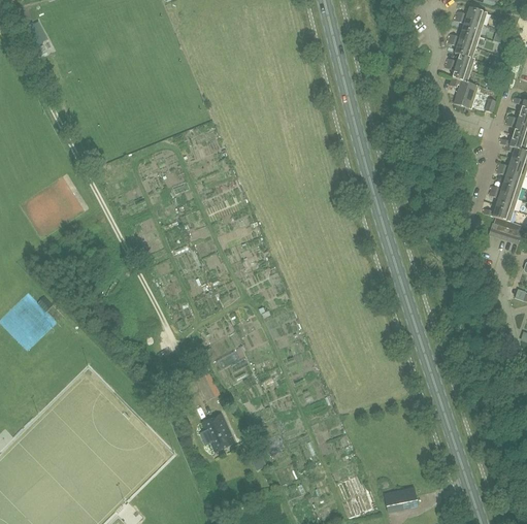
[(458,8),(457,13),(483,22),(487,10),(469,5),(467,11),(458,8)]
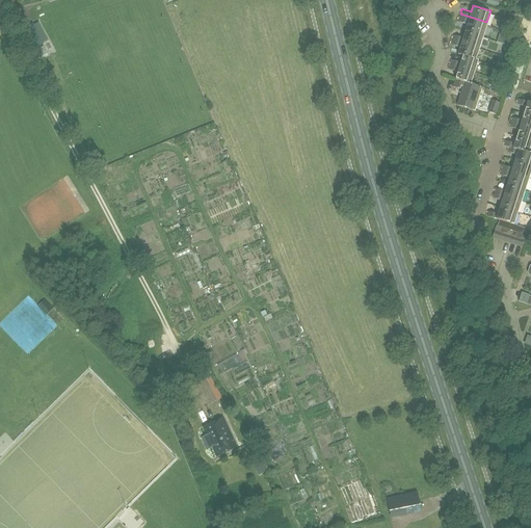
[(482,33),(486,22),(460,14),(458,18),(468,21),(466,28),(482,33)]
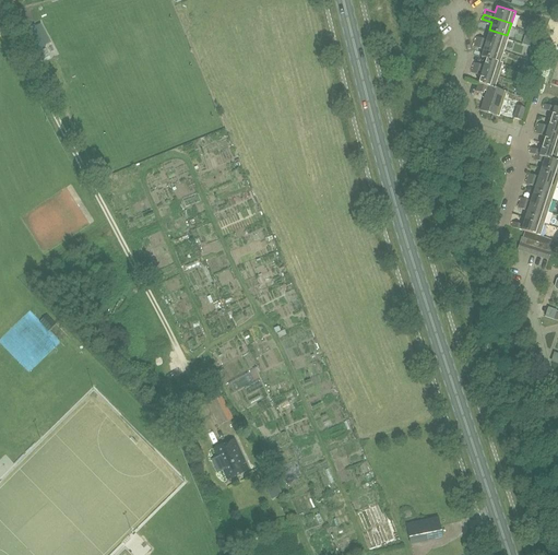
[(34,22),(24,27),(34,46),(44,40),(34,22)]
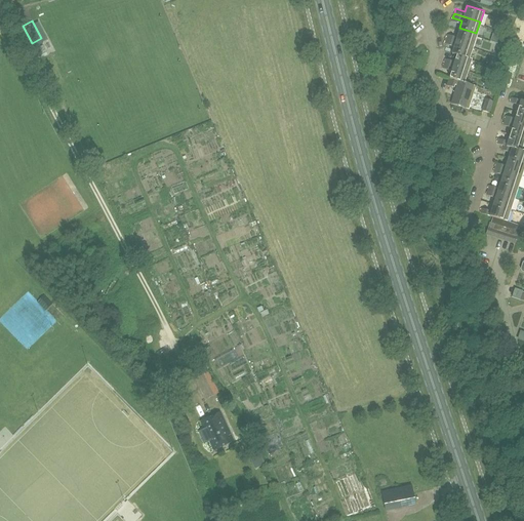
[(473,44),(476,33),(459,28),(457,34),(448,31),(446,36),(473,44)]
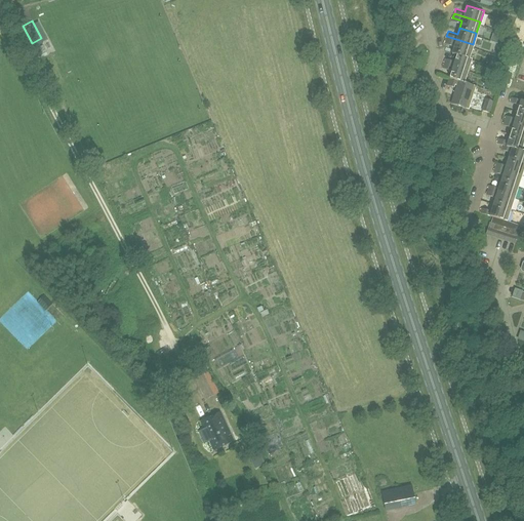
[(469,55),(473,44),(446,36),(445,40),(453,43),(451,50),(456,52),(469,55)]
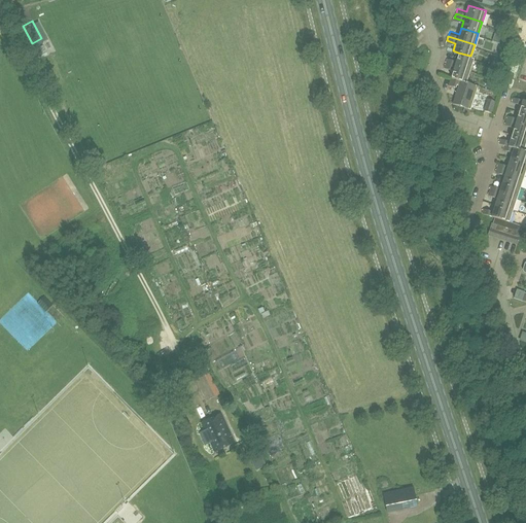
[(474,57),(470,56),(458,53),(456,59),(447,56),(446,60),(469,68),(474,57)]
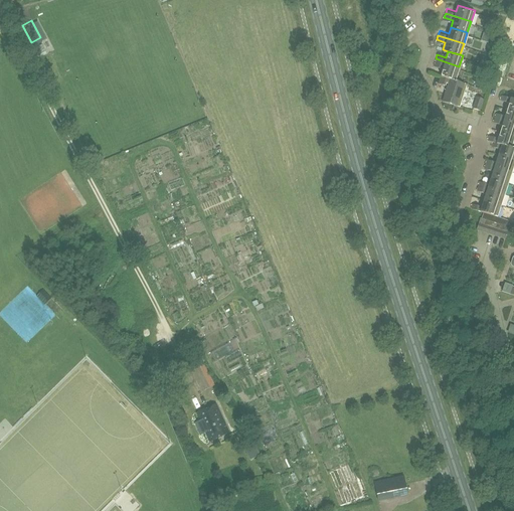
[(455,77),(459,66),(436,58),(434,63),(443,66),(441,73),(455,77)]
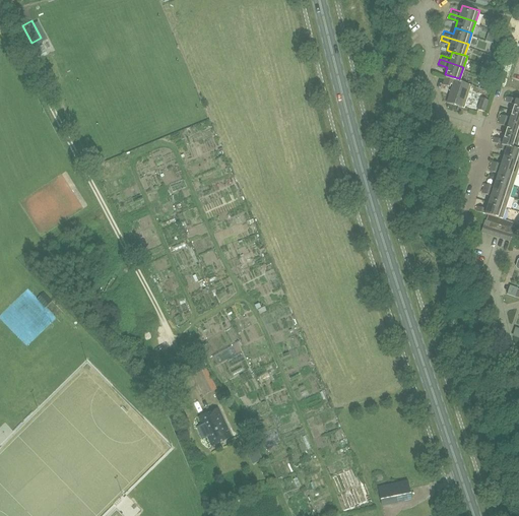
[(471,82),(459,78),(445,74),(443,81),(451,84),(446,100),(457,103),(456,107),(462,109),(463,105),(471,82)]
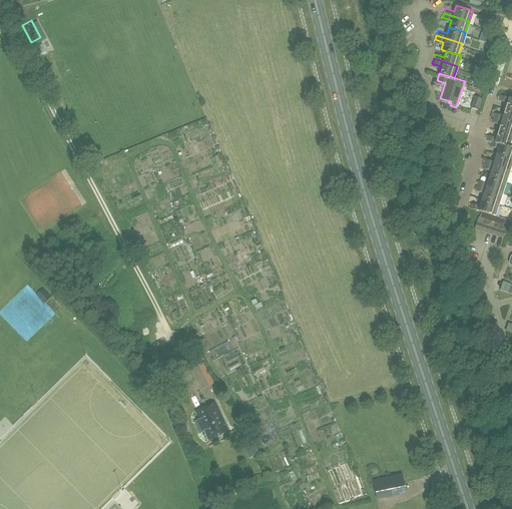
[(507,99),(505,106),(511,108),(511,95),(499,92),(498,96),(507,99)]
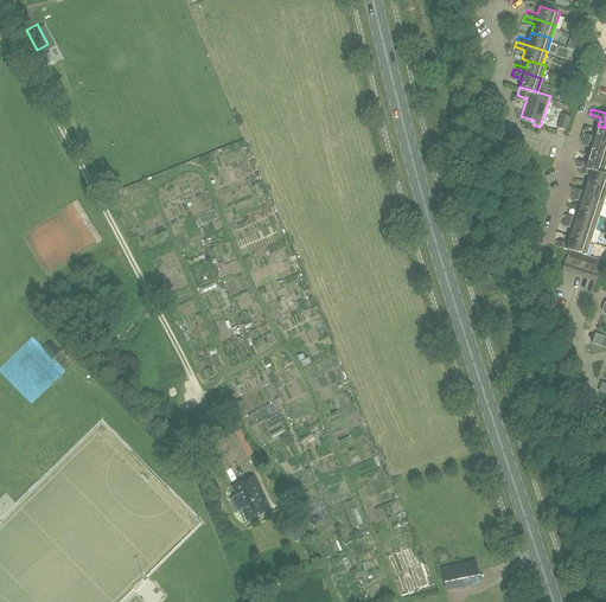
[(561,110),(556,123),(566,127),(569,113),(561,110)]
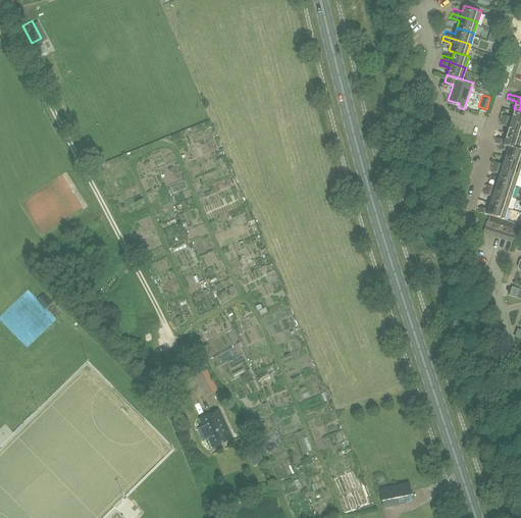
[(520,122),(520,110),(514,108),(512,114),(503,111),(501,116),(520,122)]
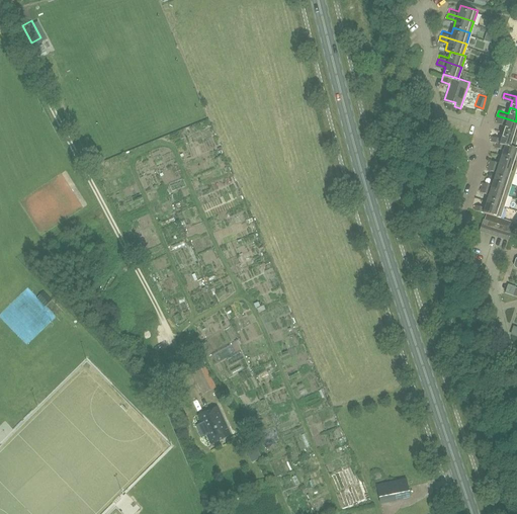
[(516,134),(516,121),(497,115),(496,119),(505,122),(503,130),(516,134)]
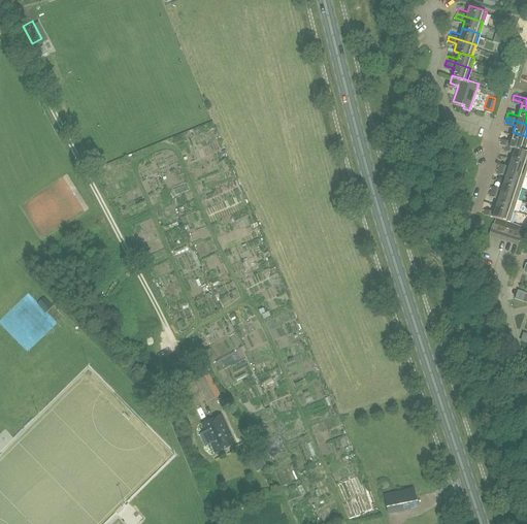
[(524,148),(526,137),(526,136),(513,132),(511,138),(501,135),(499,140),(505,142),(524,148)]
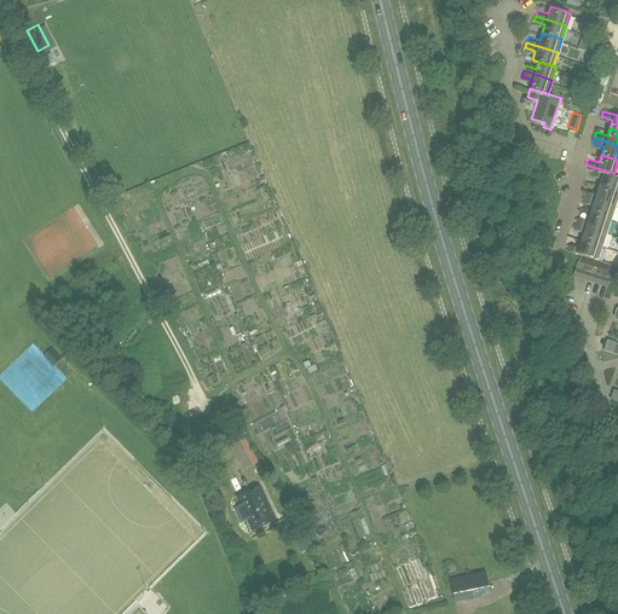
[(617,174),(614,173),(593,167),(590,172),(601,175),(599,184),(617,189),(617,174)]
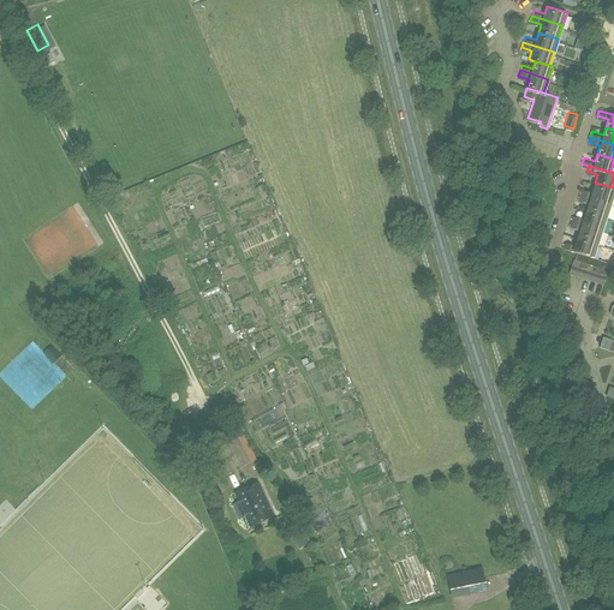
[(610,202),(613,192),(613,187),(595,183),(592,190),(582,186),(579,192),(610,202)]
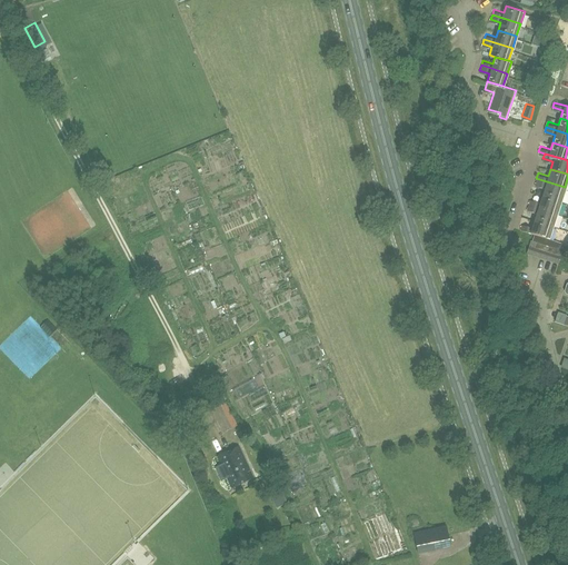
[(561,199),(565,187),(536,178),(535,182),(545,186),(542,194),(561,199)]
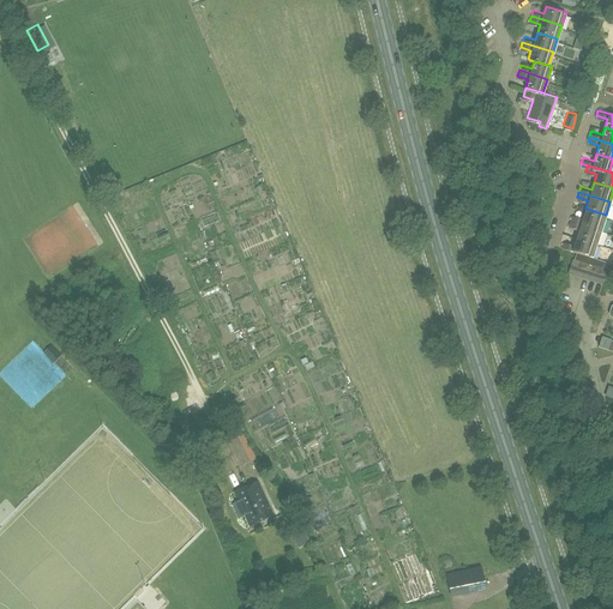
[(601,228),(606,215),(586,209),(583,216),(572,212),(570,218),(601,228)]
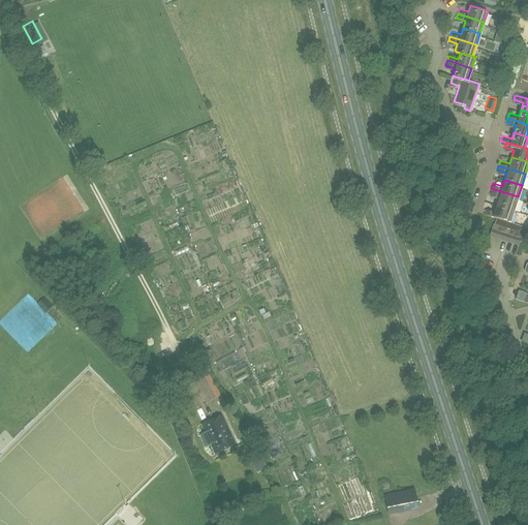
[(515,208),(518,196),(491,188),(490,192),(499,195),(497,203),(515,208)]
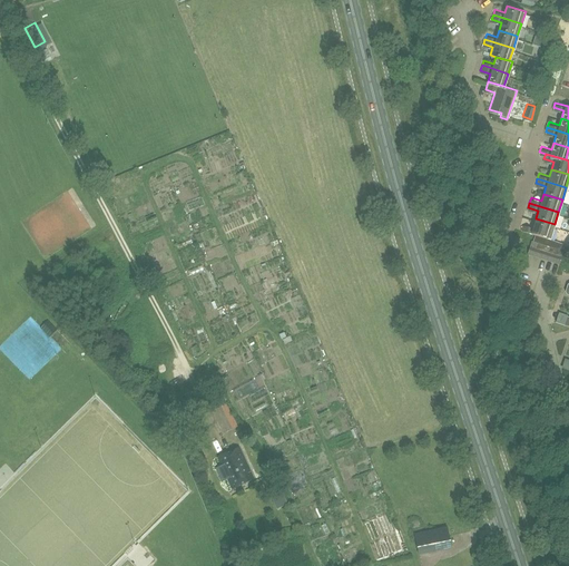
[(550,237),(555,224),(536,218),(533,225),(523,222),(521,227),(550,237)]
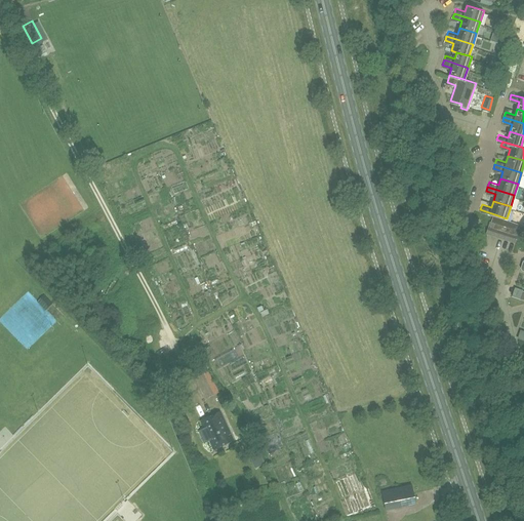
[(491,232),(494,221),(489,219),(485,231),(491,232)]
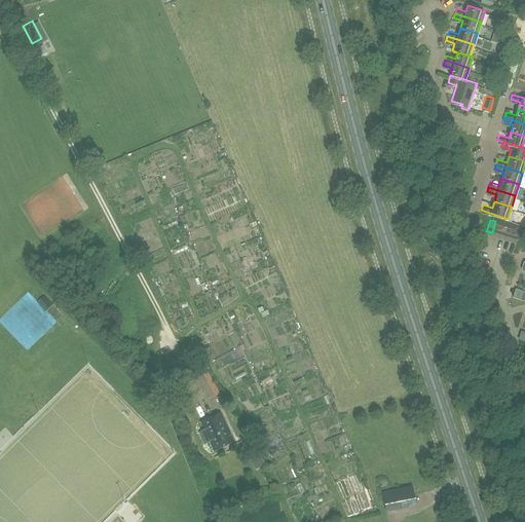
[(498,234),(501,223),(495,221),(492,232),(498,234)]
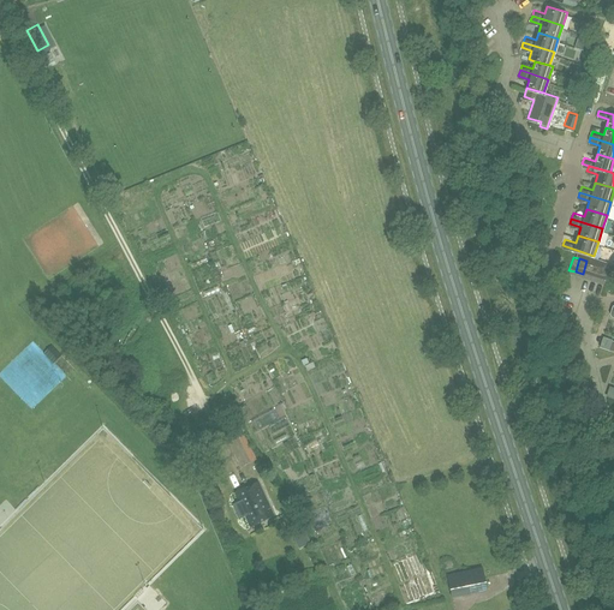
[(589,276),(594,263),(586,261),(583,274),(589,276)]
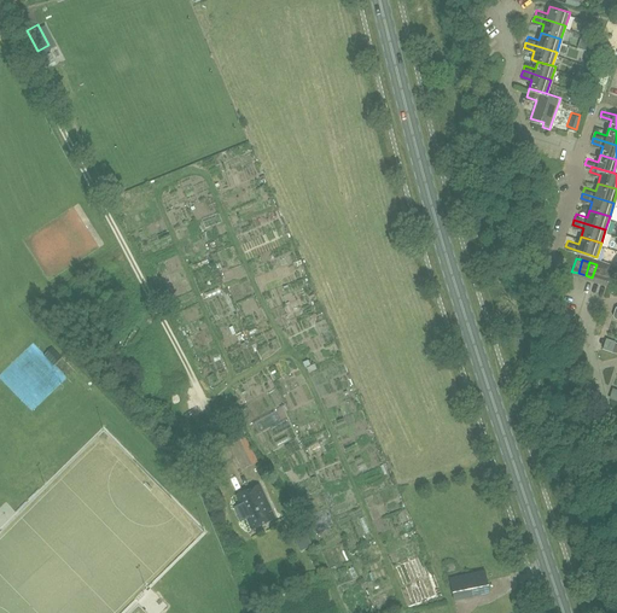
[(599,280),(603,267),(597,264),(592,278),(599,280)]
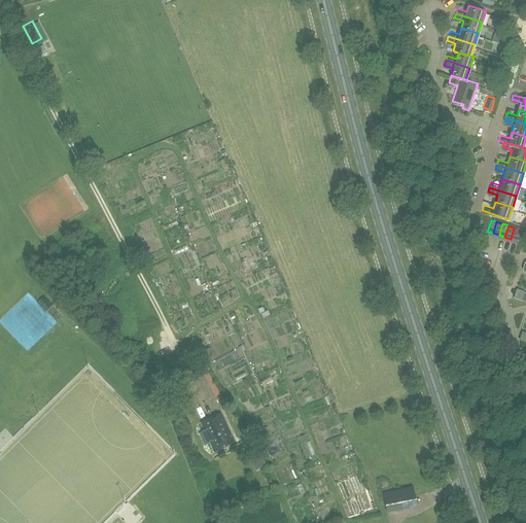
[(520,230),(514,228),(511,239),(516,241),(520,230)]
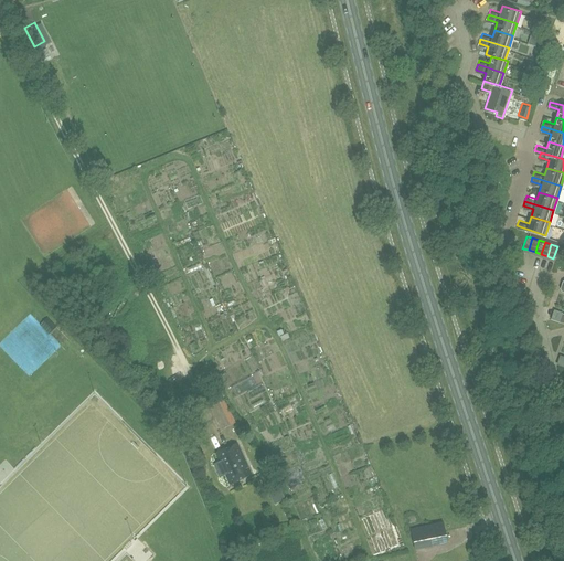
[(547,314),(556,316),(559,307),(550,305),(547,314)]
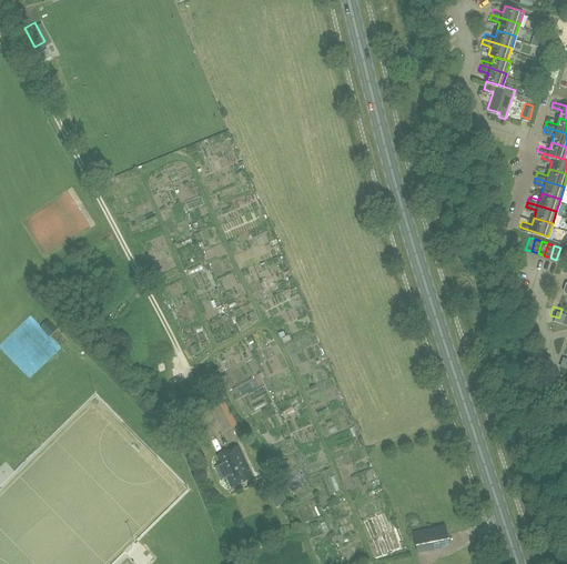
[(209,405),(221,429),(235,422),(223,399),(209,405)]
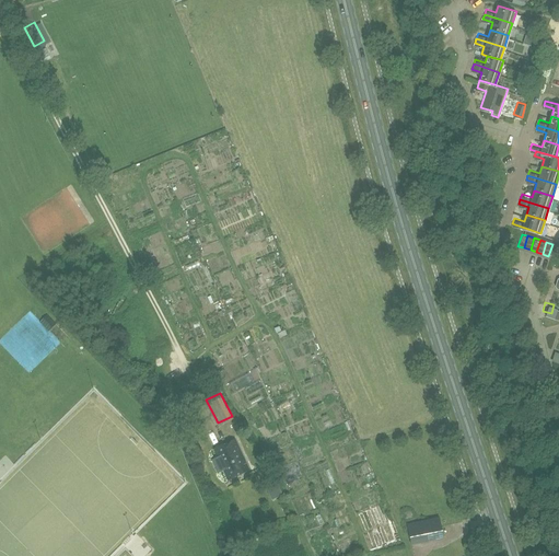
[(326,448),(348,440),(346,433),(324,440),(326,448)]
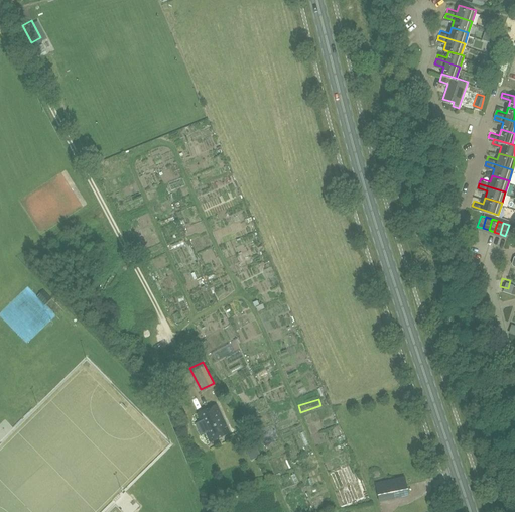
[(196,410),(209,439),(228,430),(215,401),(196,410)]
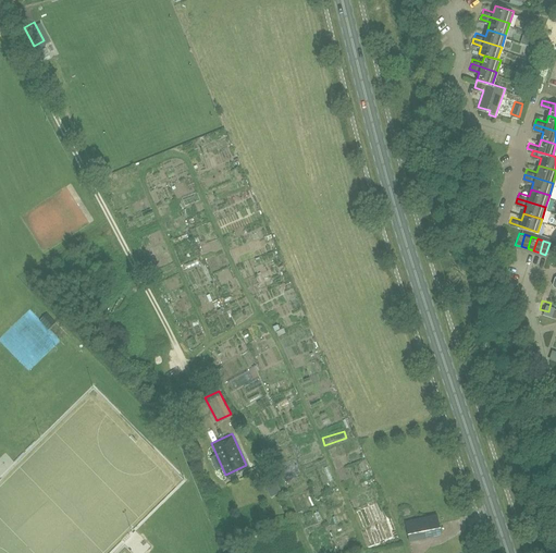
[(308,452),(301,440),(291,445),(297,457),(308,452)]
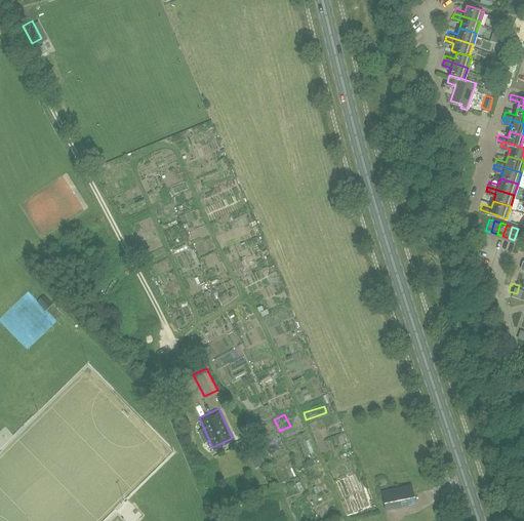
[(377,487),(381,508),(412,501),(407,480),(377,487)]
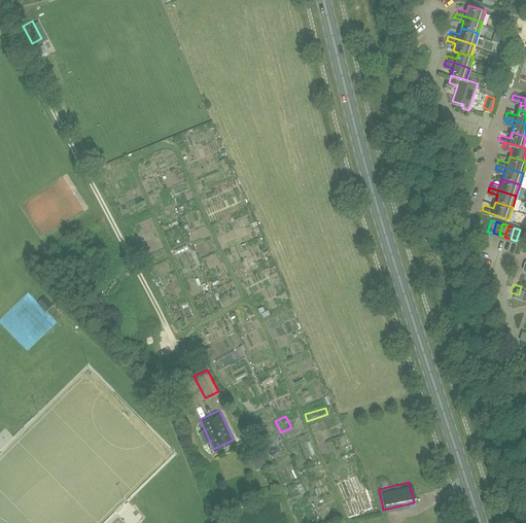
[(350,494),(345,495),(349,509),(354,507),(350,494)]
